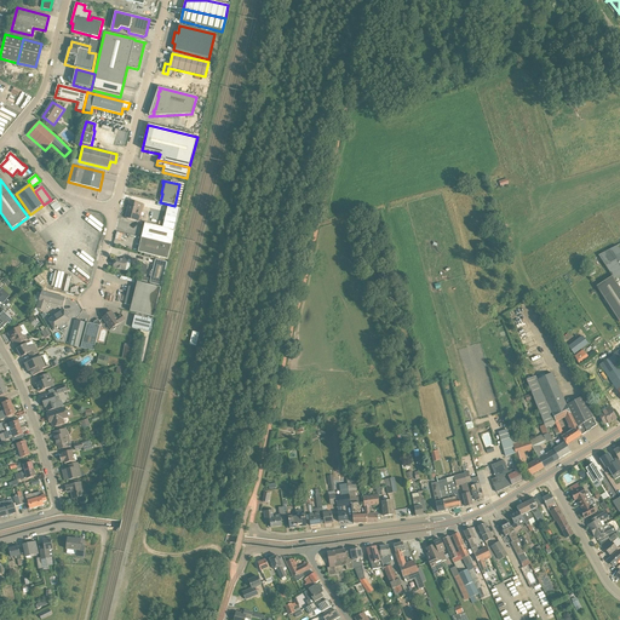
[(55,212),(61,207),(57,201),(51,206),(55,212)]
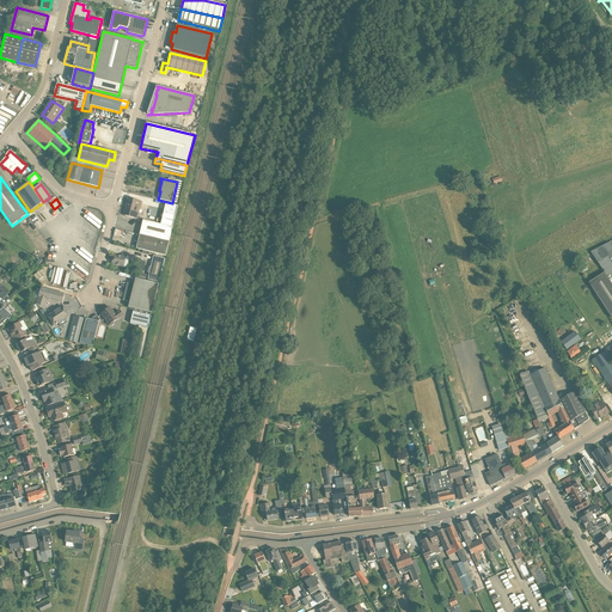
[(139,201),(128,199),(127,204),(128,204),(124,216),(134,219),(139,201)]
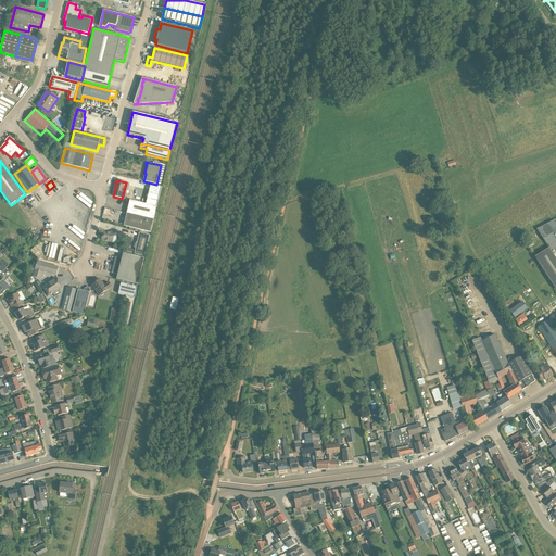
[(152,184),(148,203),(158,205),(162,186),(152,184)]
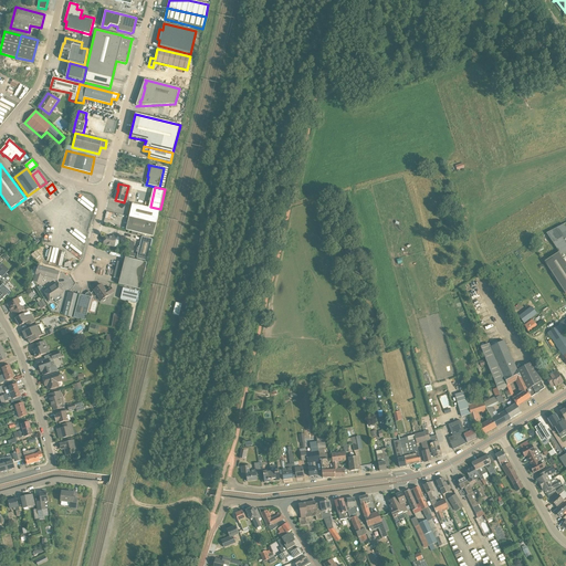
[(129,218),(156,224),(159,210),(133,203),(129,218)]
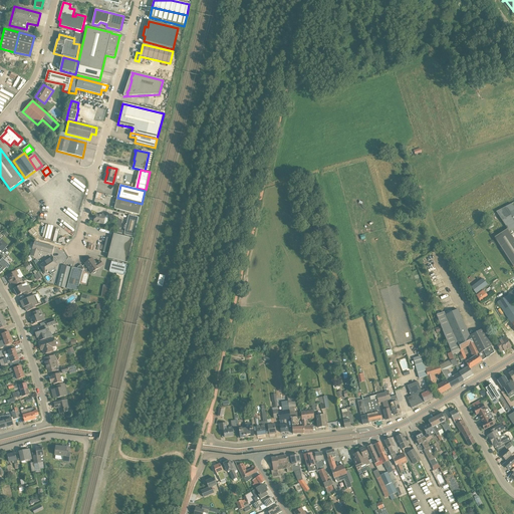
[(142,204),(117,198),(114,209),(139,215),(142,204)]
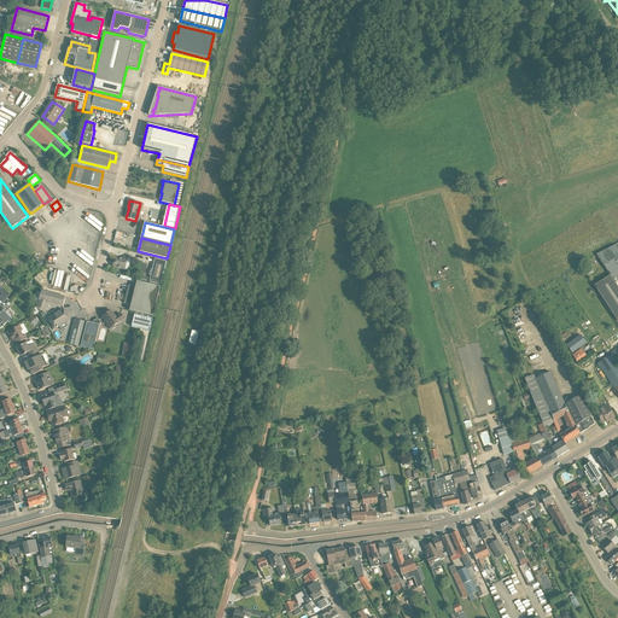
[(617,250),(616,245),(596,255),(610,275),(593,285),(617,322),(617,320),(617,250)]
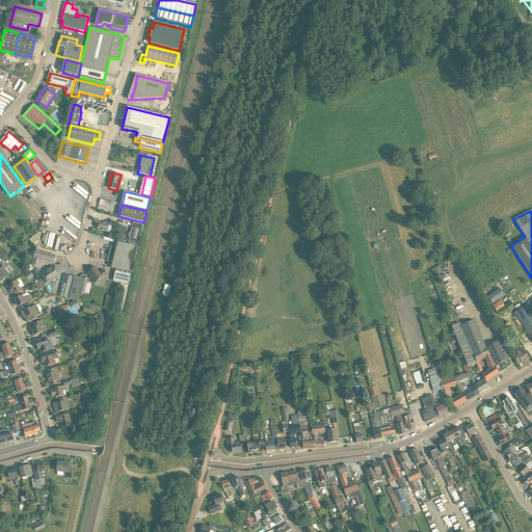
[(106,220),(105,223),(99,221),(97,230),(107,233),(110,221),(106,220)]
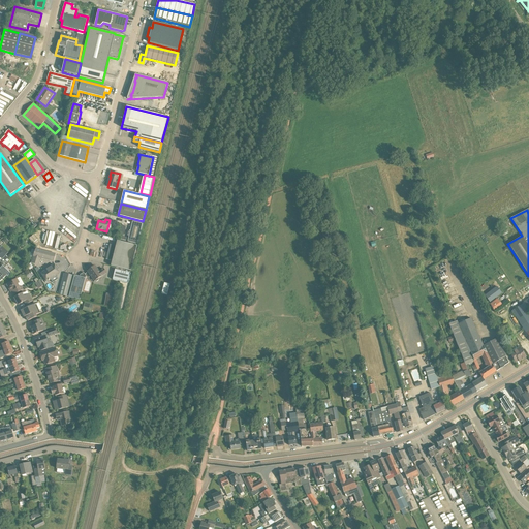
[(132,221),(127,242),(137,244),(143,224),(132,221)]
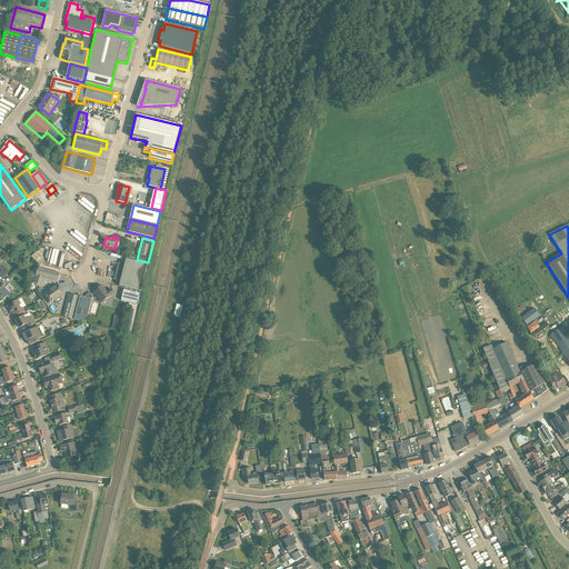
[(47,263),(61,267),(65,252),(50,249),(47,263)]
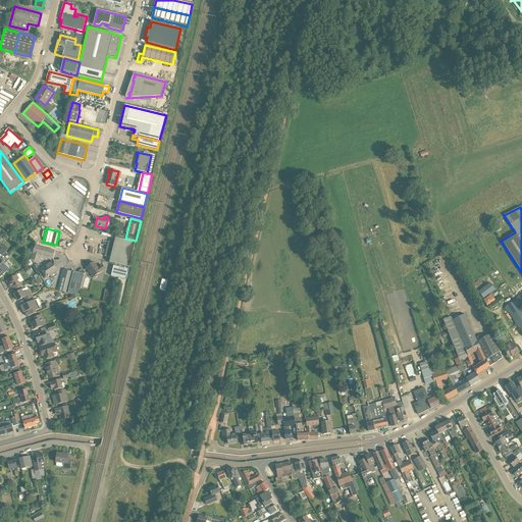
[(29,236),(33,240),(37,237),(33,231),(29,236)]
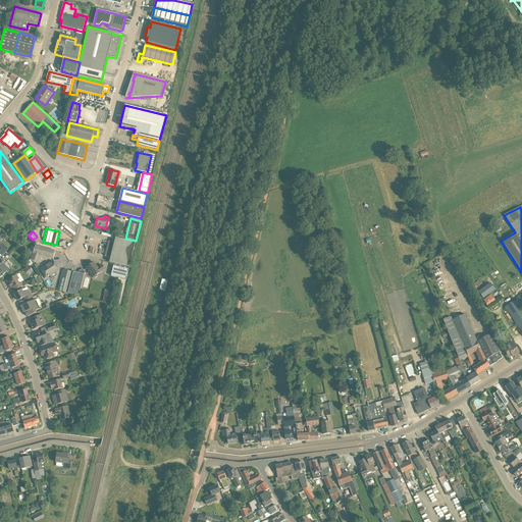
[(115,242),(108,241),(105,256),(111,258),(110,262),(131,267),(138,242),(136,241),(125,239),(116,236),(115,242)]
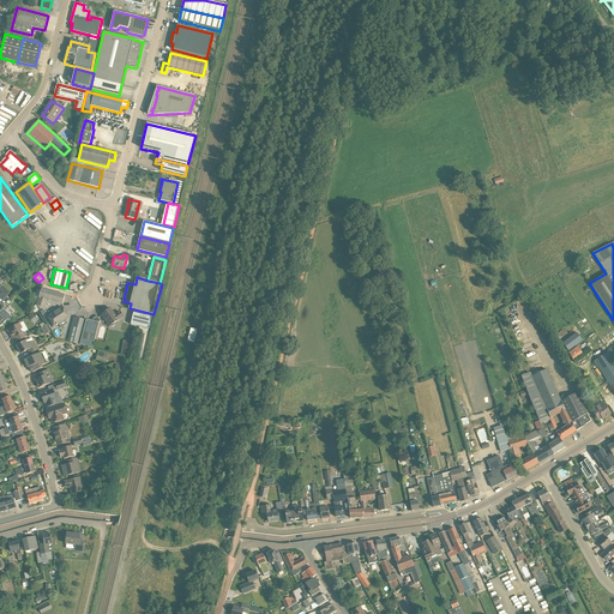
[(47,301),(56,304),(62,305),(65,295),(42,289),(37,306),(46,308),(47,301)]
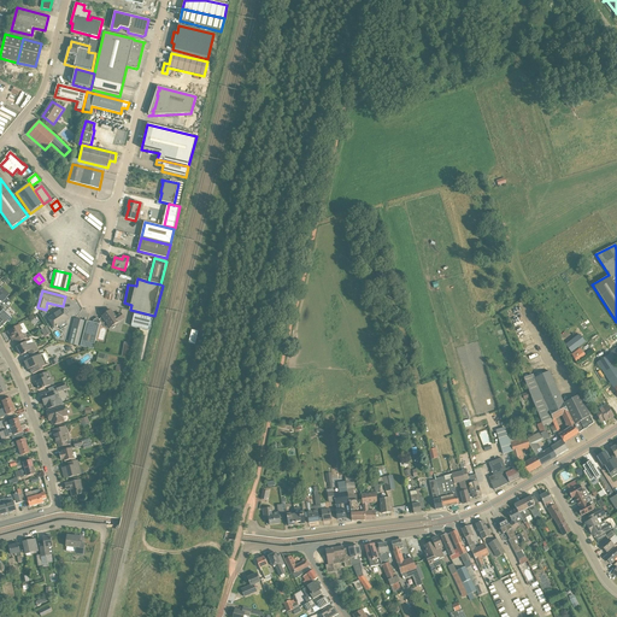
[(4,327),(4,325),(7,322),(10,324),(21,312),(16,307),(12,311),(15,312),(10,317),(4,310),(0,312),(0,313),(1,316),(0,316),(0,328),(3,327),(4,327)]
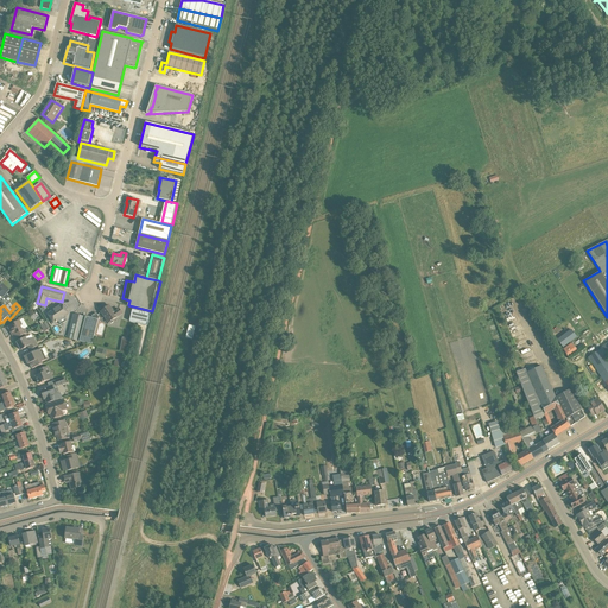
[(48,315),(54,324),(69,315),(62,305),(48,315)]
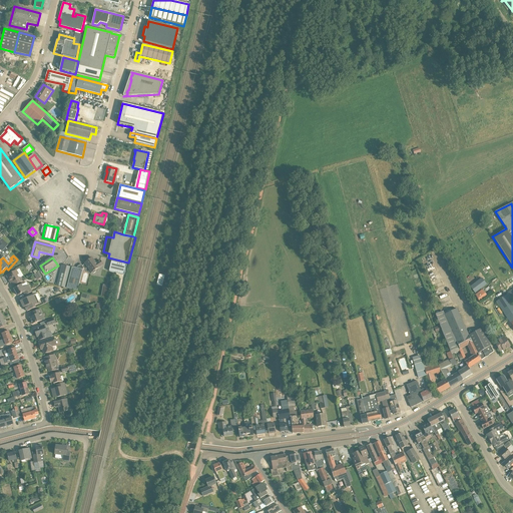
[(92,259),(85,264),(91,273),(92,273),(93,274),(95,273),(95,271),(103,265),(100,262),(96,264),(92,259)]
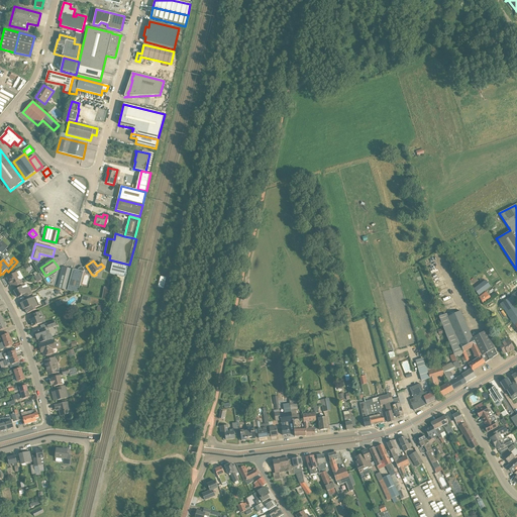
[(127,267),(112,264),(110,274),(125,277),(127,267)]
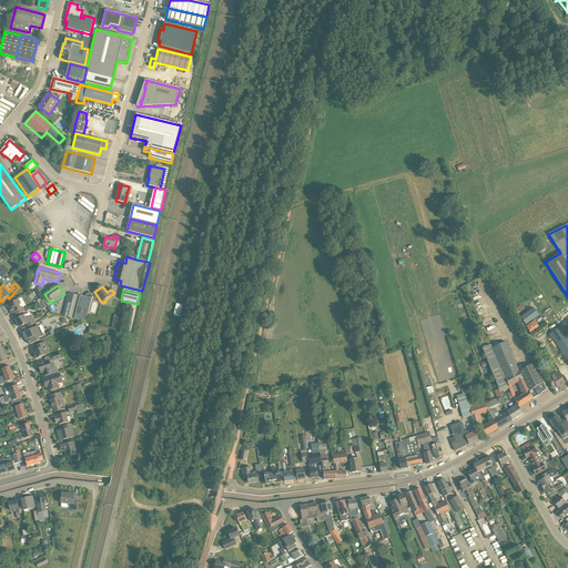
[(73,320),(85,323),(92,296),(90,293),(85,295),(85,297),(80,296),(73,320)]
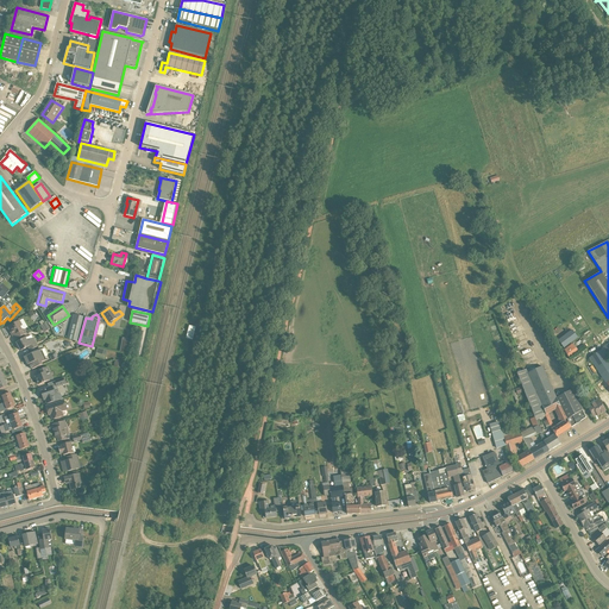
[(86,318),(74,315),(67,339),(79,343),(86,318)]
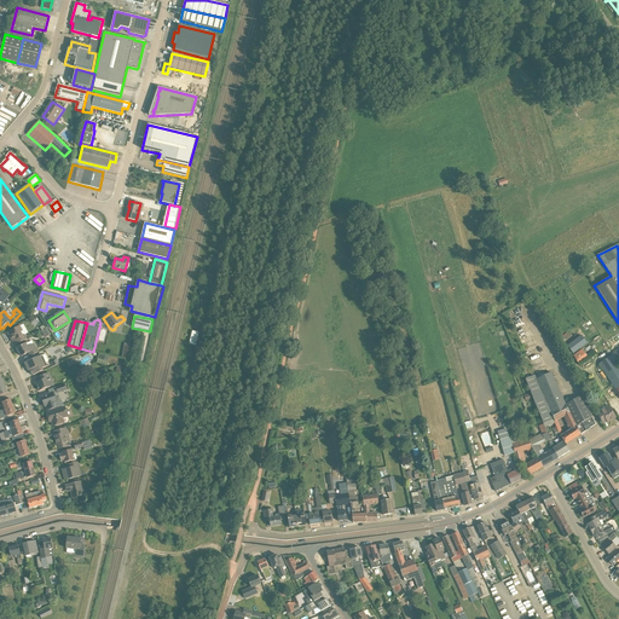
[(17,345),(27,340),(24,335),(22,336),(21,333),(22,331),(19,327),(9,333),(13,342),(15,341),(17,345)]
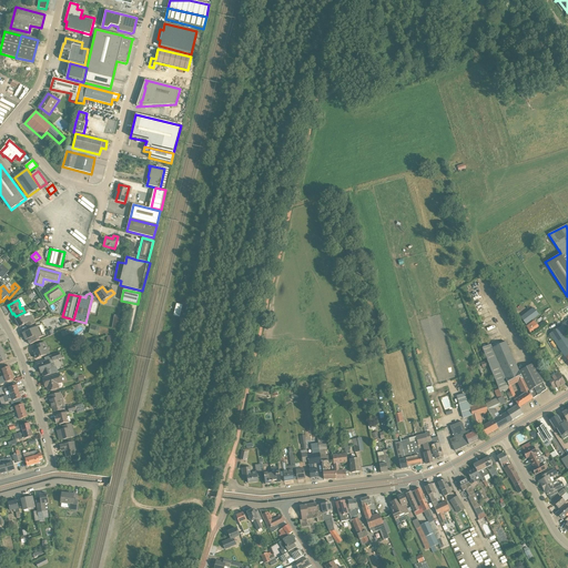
[(534,308),(520,317),(526,324),(538,315),(534,308)]
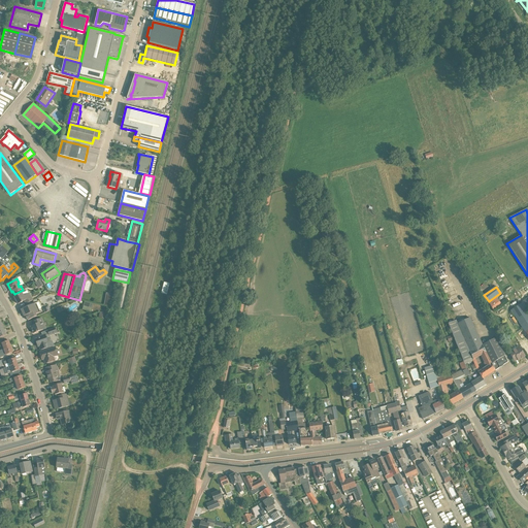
[(14,298),(19,304),(25,301),(26,304),(33,300),(29,294),(26,296),(24,292),(14,298)]
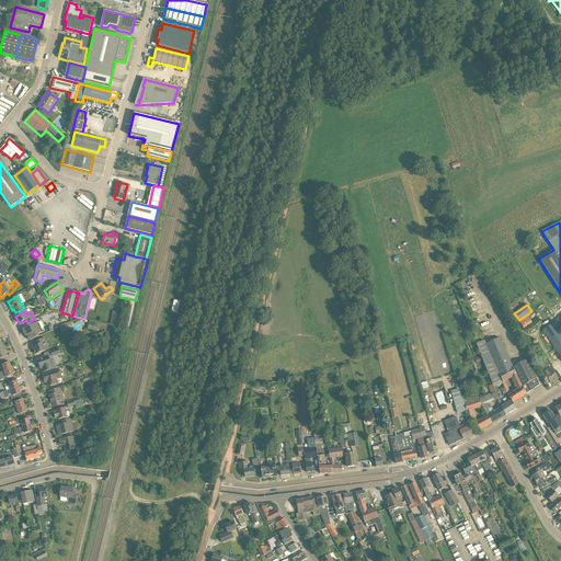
[(527,317),(519,322),(525,330),(533,323),(527,317)]
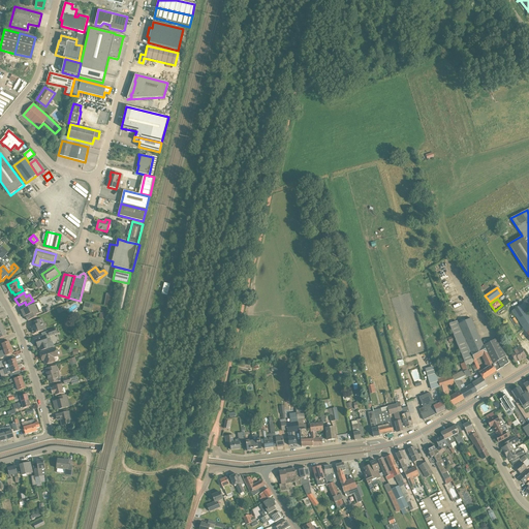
[(63,308),(65,310),(67,309),(70,313),(81,306),(78,302),(70,306),(69,304),(63,308)]
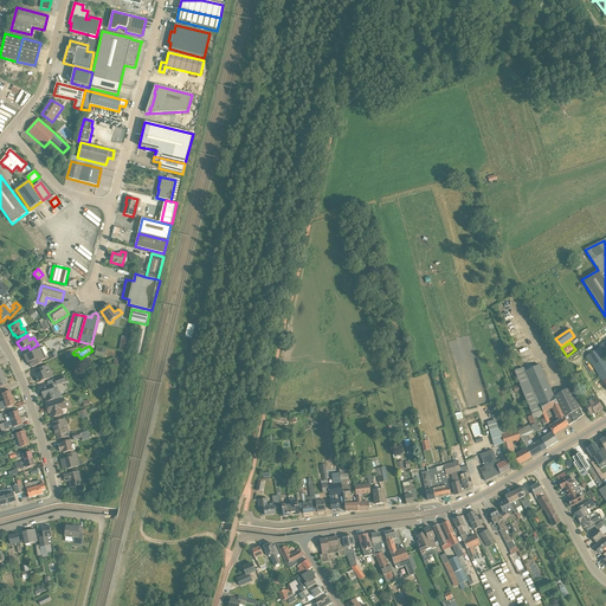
[(42,348),(25,355),(28,363),(30,362),(32,368),(42,363),(42,361),(46,359),(45,355),(47,354),(45,347),(42,348)]
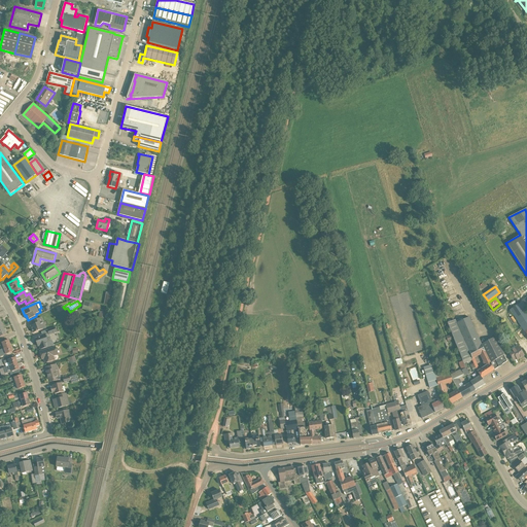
[(526,309),(522,302),(510,310),(523,331),(524,330),(526,335),(526,309)]
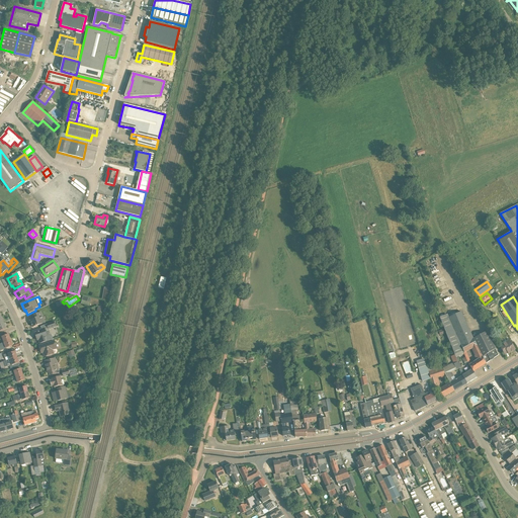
[(473,339),(461,312),(448,318),(461,345),(473,339)]
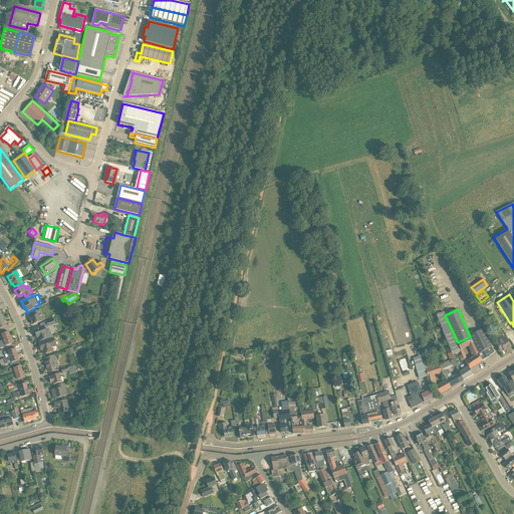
[(30,318),(32,325),(41,321),(40,317),(43,316),(40,310),(31,313),(32,317),(30,318)]
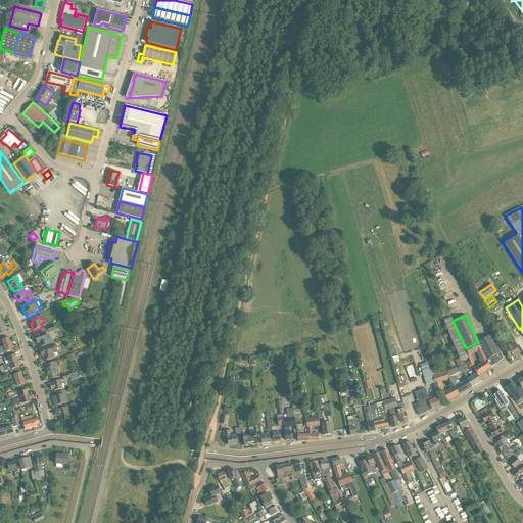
[(453,321),(452,318),(443,321),(459,358),(467,354),(468,353),(466,348),(453,321)]
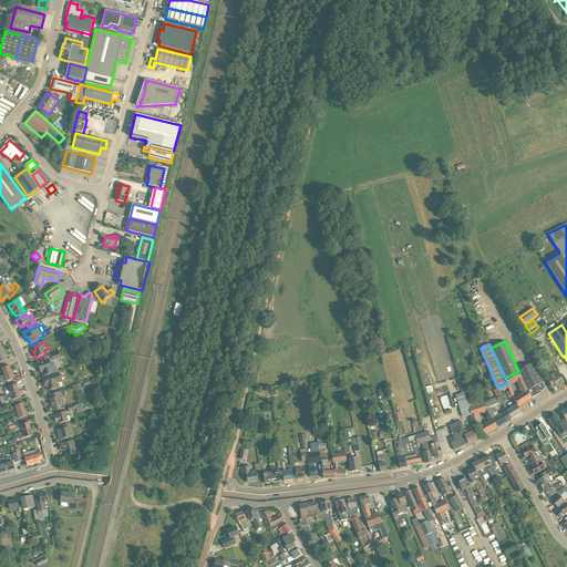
[(51,368),(51,366),(49,360),(42,362),(42,363),(38,364),(41,373),(42,372),(44,377),(59,372),(59,371),(58,371),(57,367),(51,368)]
